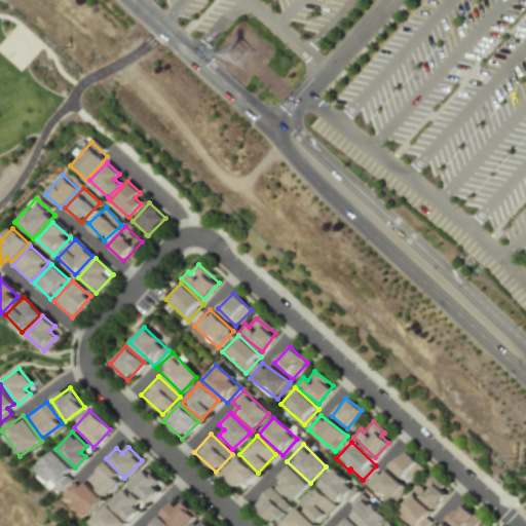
[(389,467),(408,484),(423,467),(405,451),(389,467)]
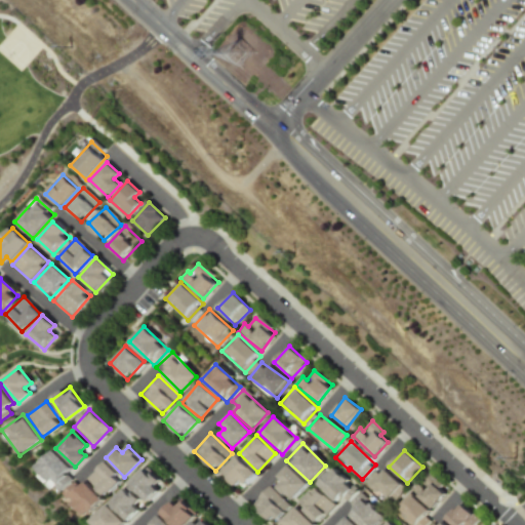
[(51,451),(35,467),(59,491),(76,476),(51,451)]
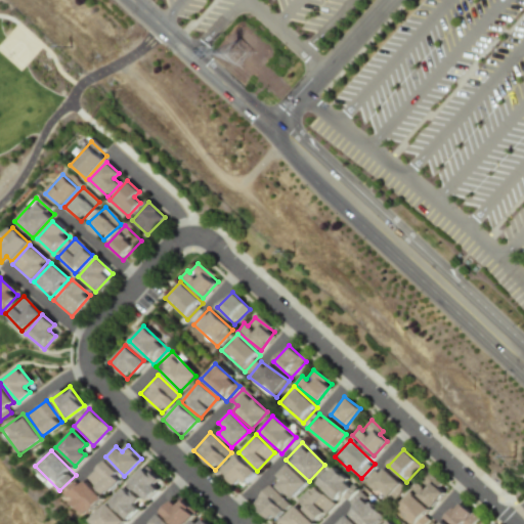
[(233,485),(239,478),(245,483),(255,473),(236,454),(220,472),(233,485)]
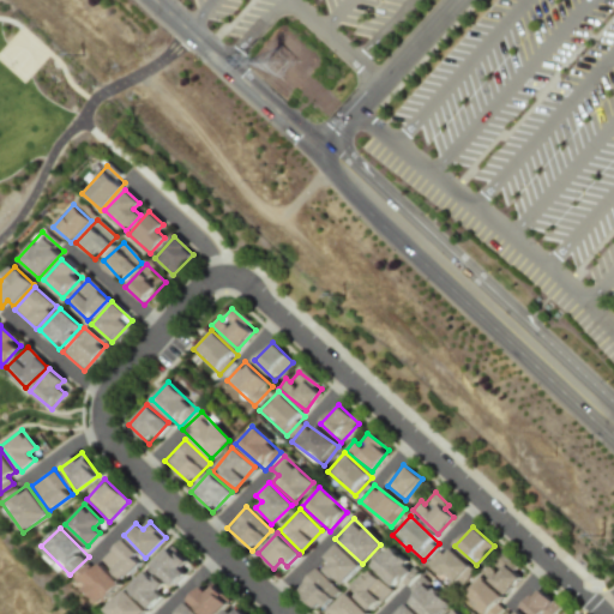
[(124,581),(143,560),(121,540),(102,560),(124,581)]
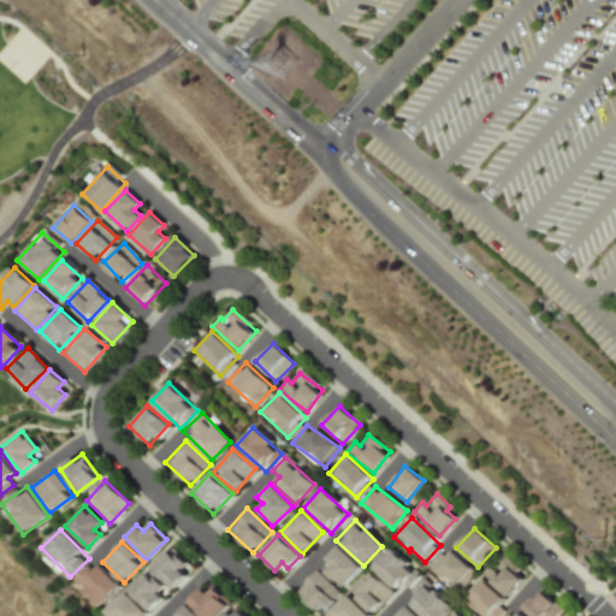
[(318,566),(341,587),(360,567),(337,545),(318,566)]
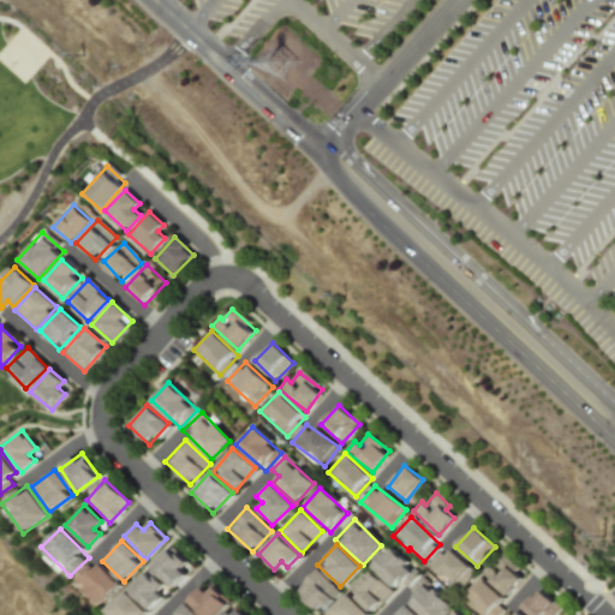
[(190,566),(172,547),(151,566),(171,585),(190,566)]
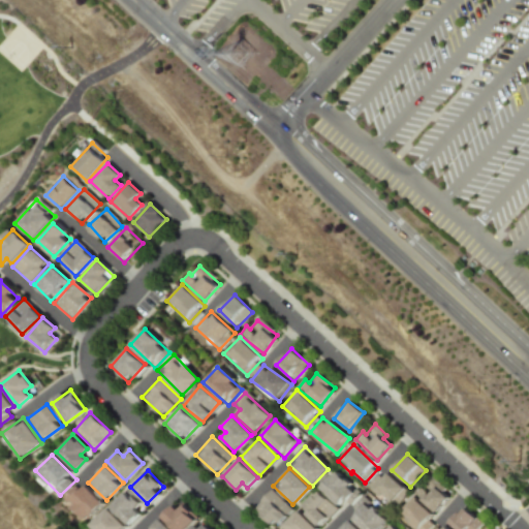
[(393,507),(407,491),(384,470),(370,486),(393,507)]
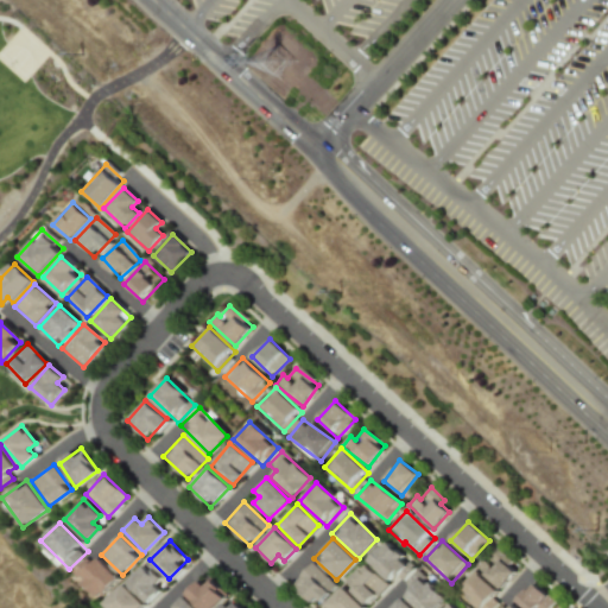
[(388,581),(394,575),(400,581),(413,568),(384,542),(367,561),(388,581)]
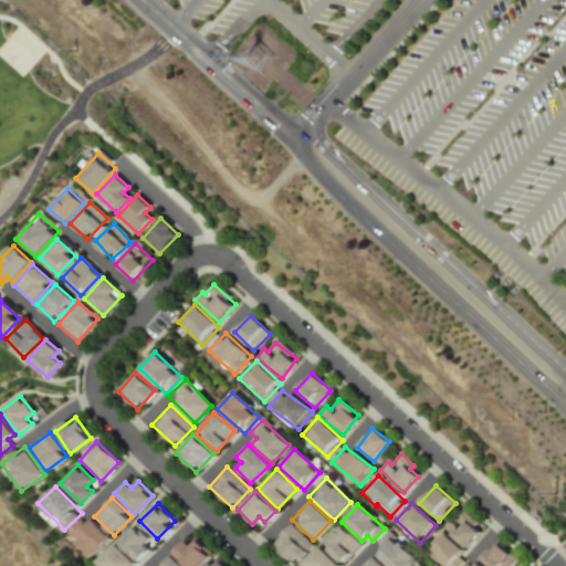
[(465,548),(482,531),(464,514),(454,525),(449,520),(442,527),(465,548)]
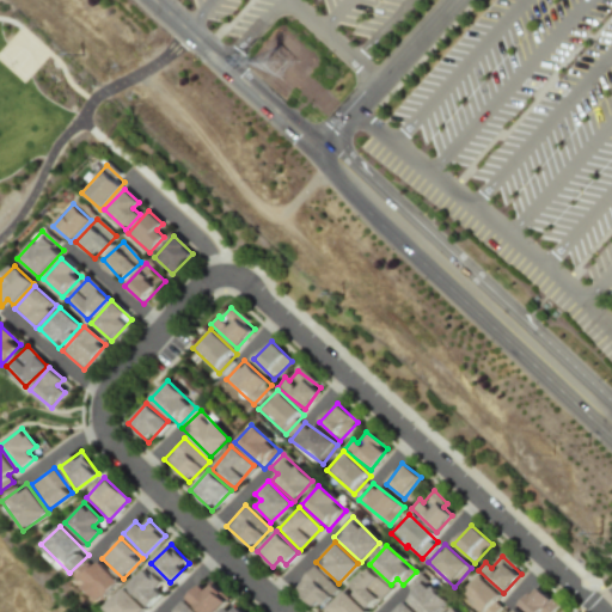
[(103,601),(120,583),(91,557),(74,575),(103,601)]
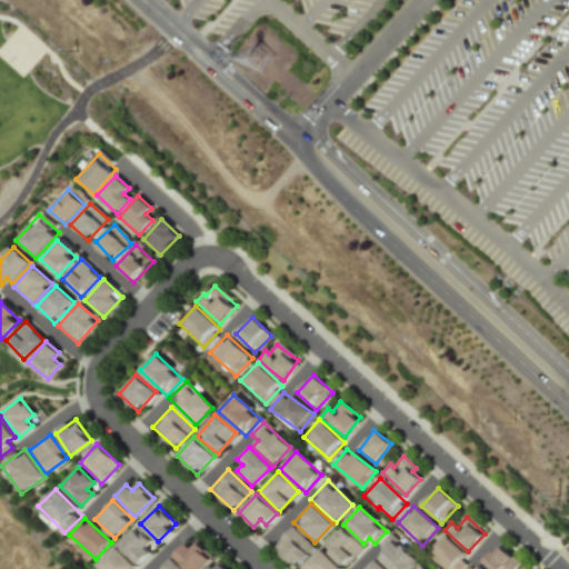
[(120,545),(139,562),(157,545),(139,527),(120,545)]
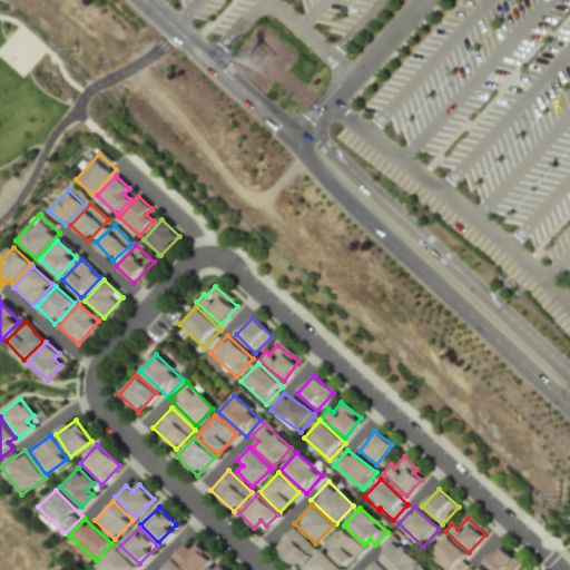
[(296,568),(314,549),(291,528),(273,547),(296,568)]
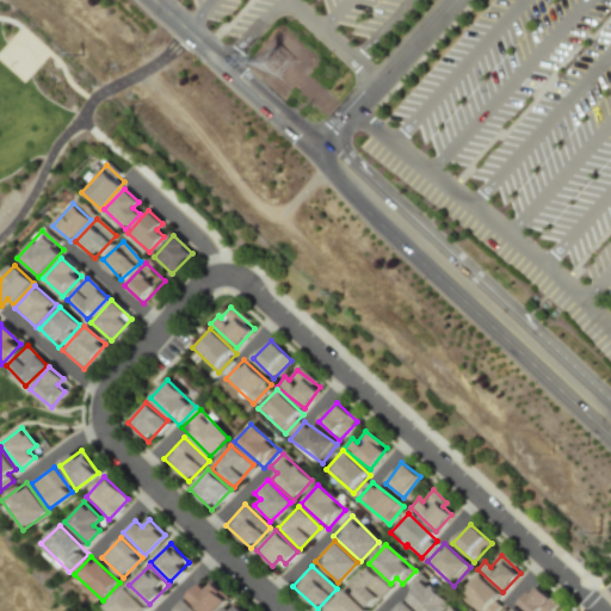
[(369,606),(388,586),(366,567),(347,587),(369,606)]
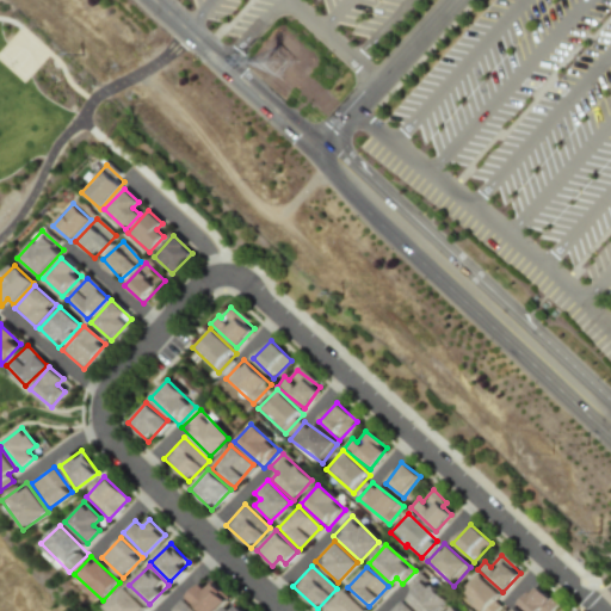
[(483,610),(489,610),(503,597),(476,573),(461,590),(483,610)]
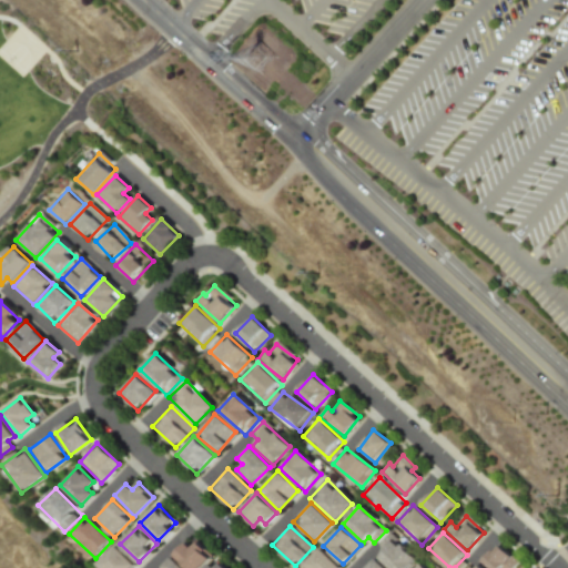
[(388,567),(405,567),(415,558),(388,534),(376,546),(383,551),(377,557),(388,567)]
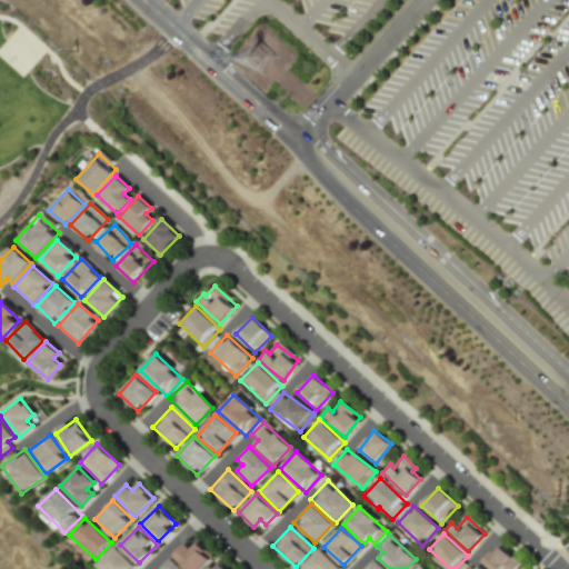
[(177,557),(188,568),(200,568),(212,558),(195,540),(177,557)]
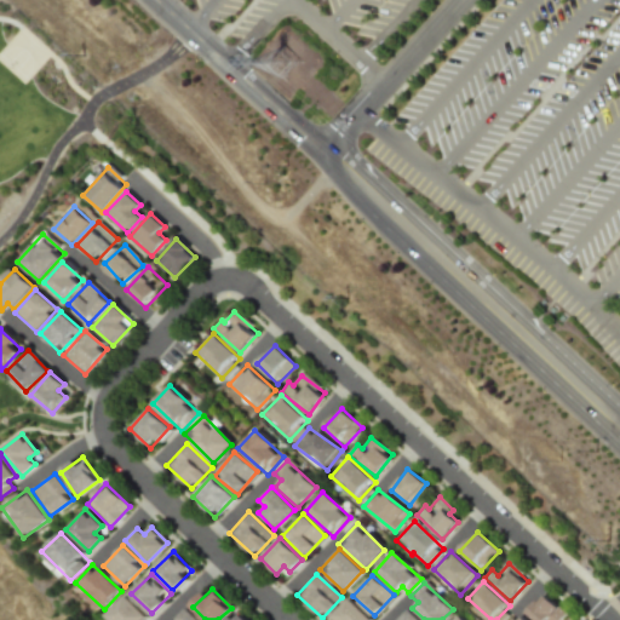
[(558,619),(566,610),(540,595),(527,615),(534,619),(558,619)]
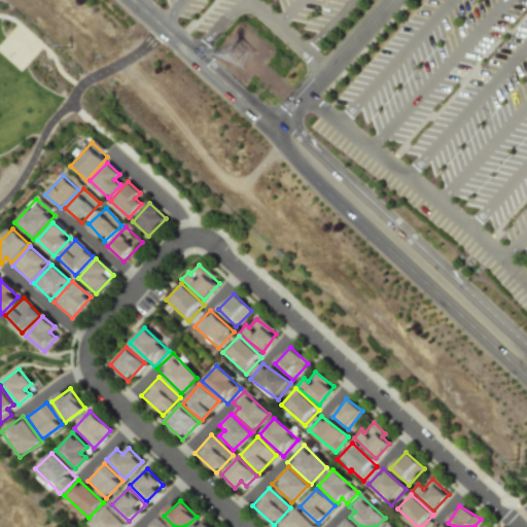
[(315,526),(296,508),(280,526),(315,526)]
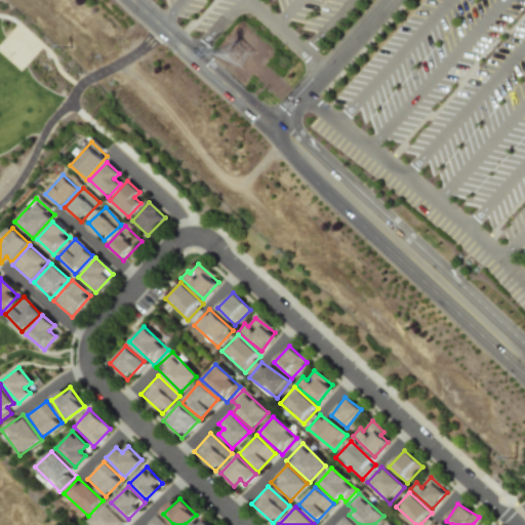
[(168,524),(159,516),(149,524),(168,524)]
